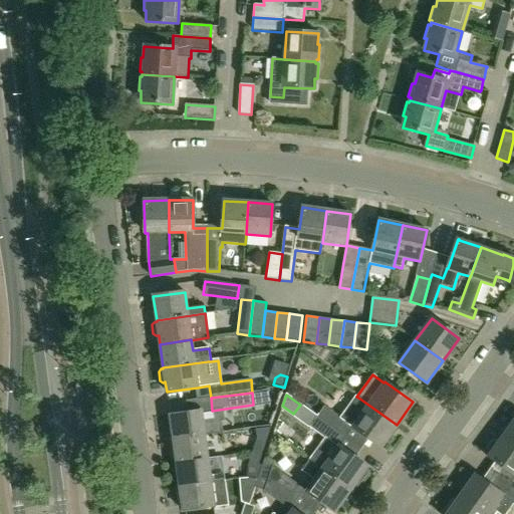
[(316,417),(336,431),(343,422),(379,448),(397,425),(358,398),(342,421),(323,407),(316,417)]
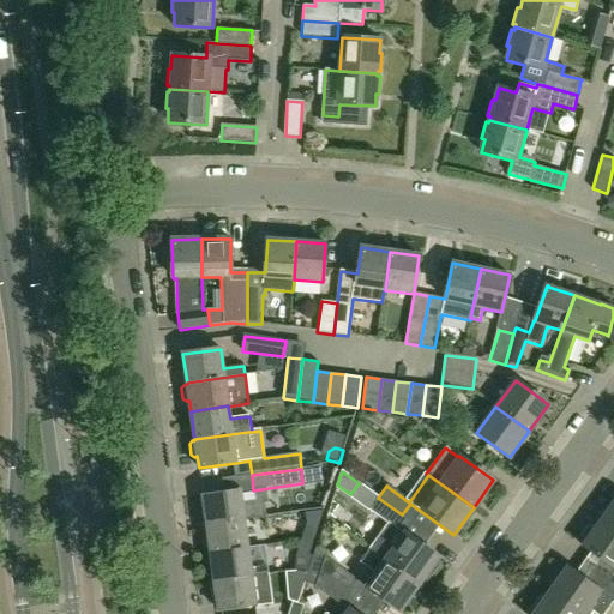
[(262,501),(241,505),(240,492),(202,497),(206,525),(244,521),(264,518),(262,501)]
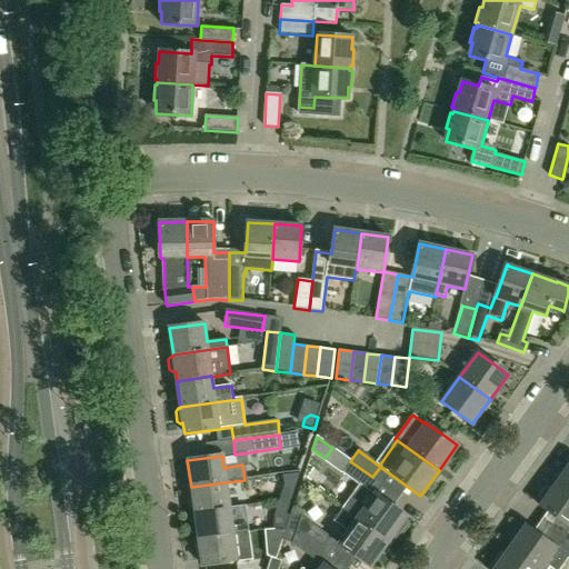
[(372,477),(350,461),(342,471),(360,483),(371,491),(378,481),(372,477)]
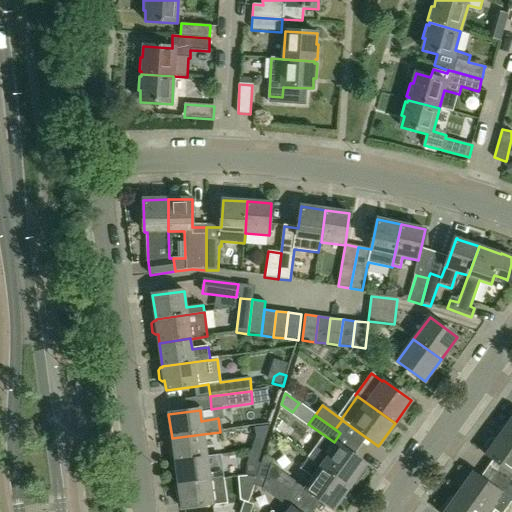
[(511,418),(501,434),(511,442),(511,418)]
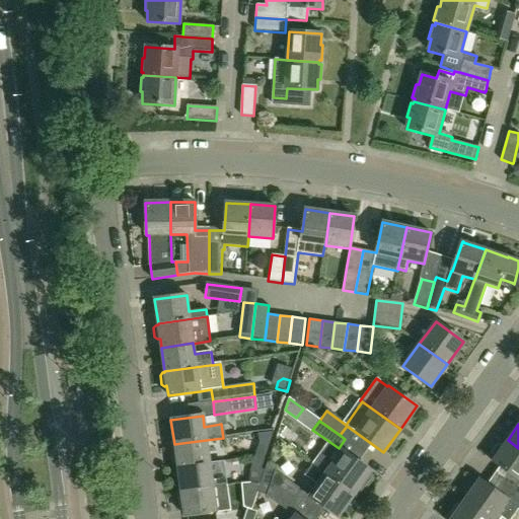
[(210,463),(206,440),(174,444),(177,468),(210,463)]
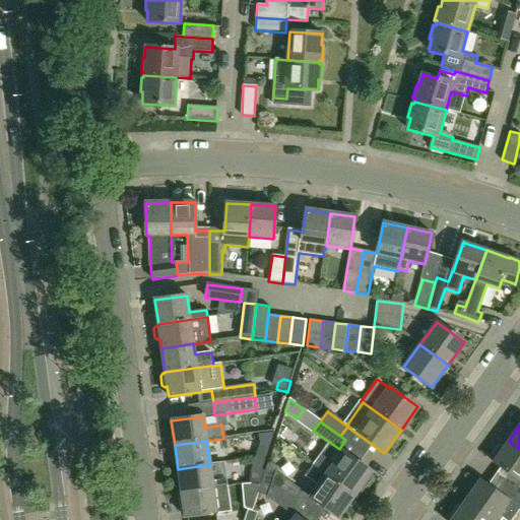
[(519,449),(509,441),(505,446),(498,447),(493,453),(495,461),(493,463),(519,482),(519,492),(518,495),(519,496),(519,449)]
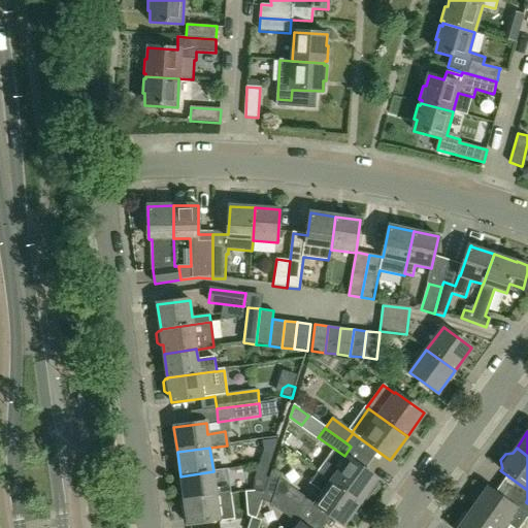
[(376,480),(344,456),(334,449),(317,472),(359,502),(376,480)]
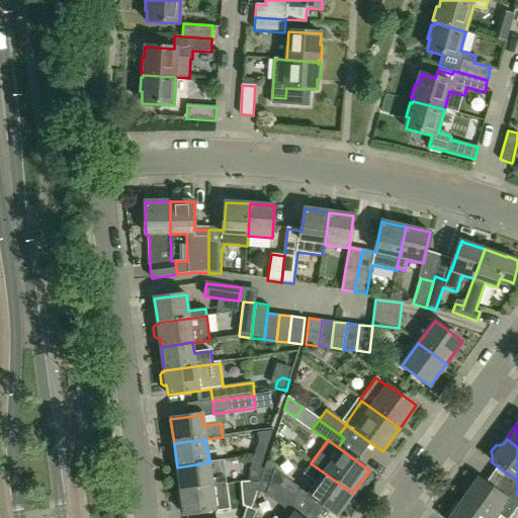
[(254,456),(264,459),(268,445),(259,442),(254,456)]
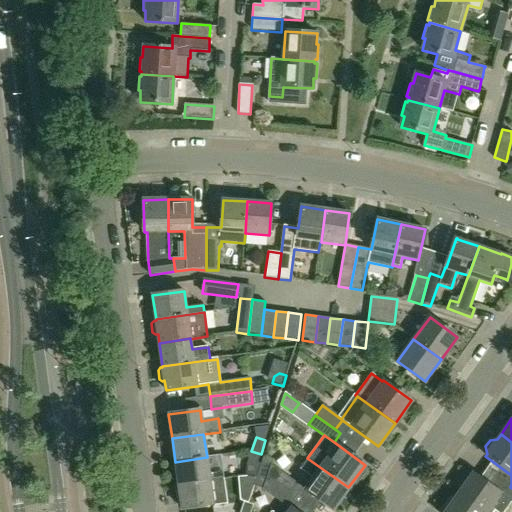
[(261,454),(251,451),(247,465),(256,468),(261,454)]
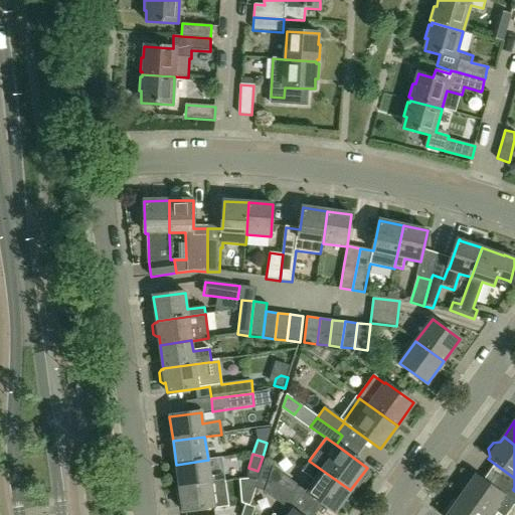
[(221,468),(209,470),(208,460),(176,465),(179,488),(211,484),(223,482),(221,468)]
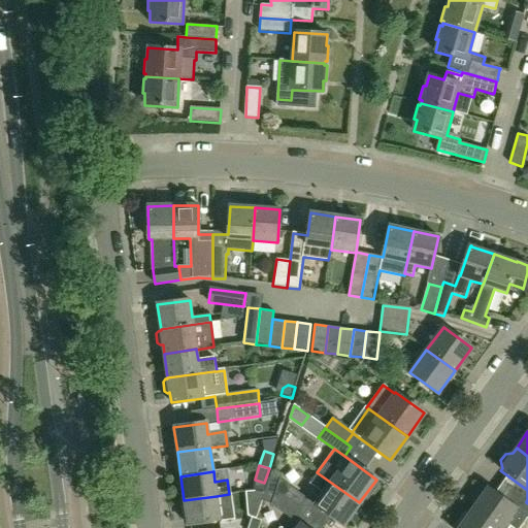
[(272,471),(267,487),(275,490),(275,491),(299,508),(307,498),(283,481),(279,480),(281,474),(272,471)]
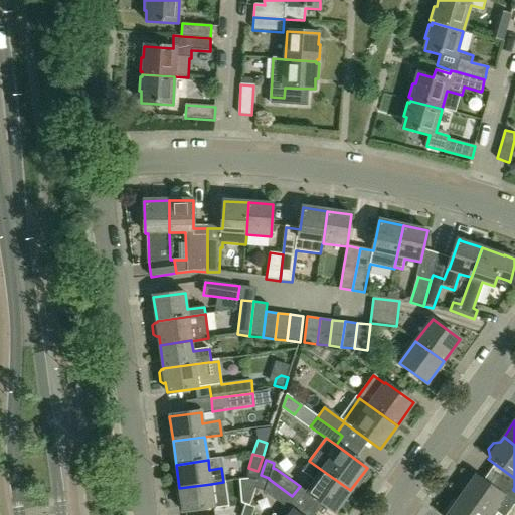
[(334,513),(350,490),(309,461),(302,472),(315,482),(306,493),(334,513)]
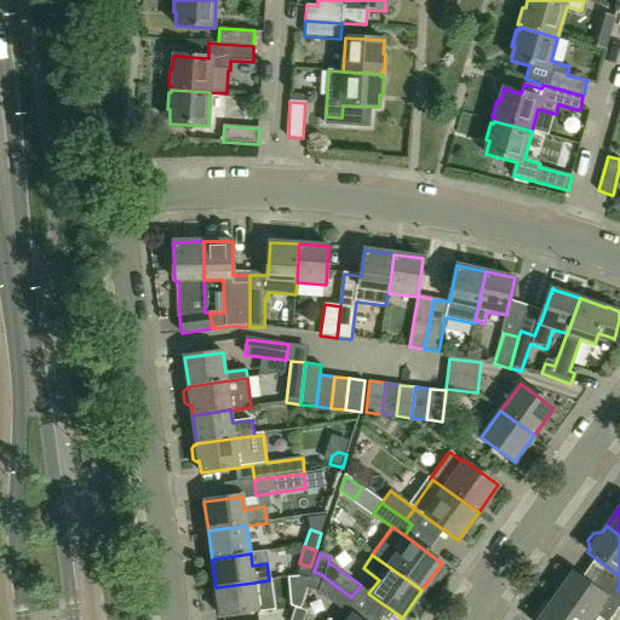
[(343,609),(351,597),(323,577),(323,575),(314,572),(313,574),(308,589),(319,592),(343,609)]
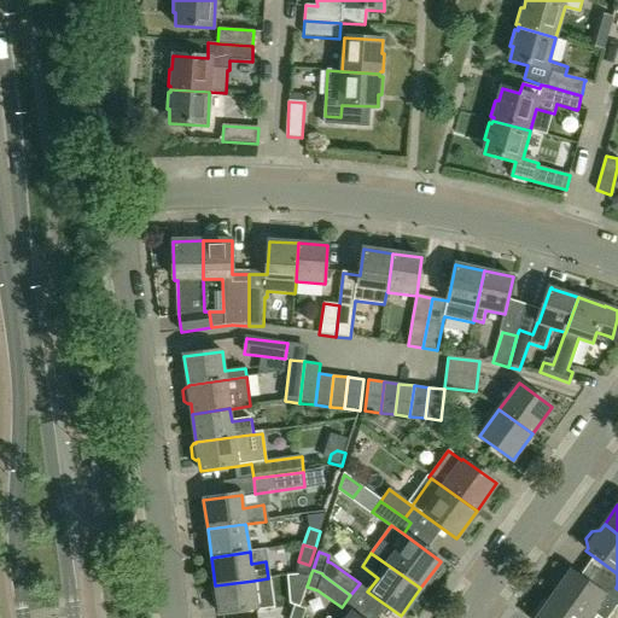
[(608,598),(605,595),(571,571),(552,598),(581,617),(593,617),(595,614),(600,617),(608,617),(617,606),(617,589),(616,588),(608,598)]
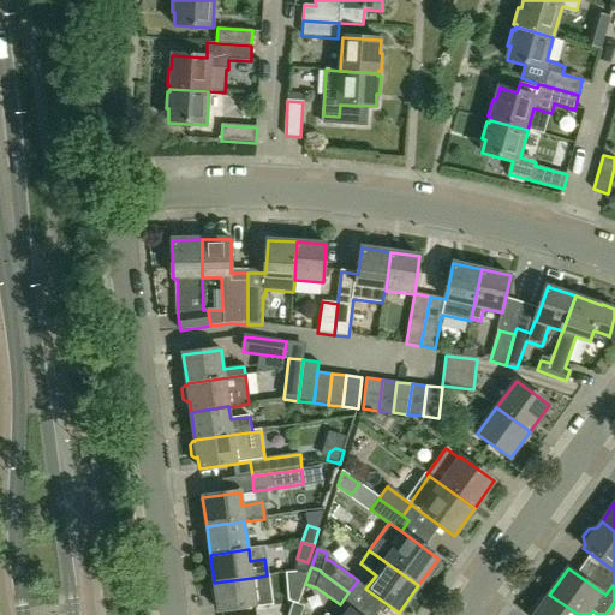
[(310,569),(286,573),(288,602),(292,603),(298,605),(305,584),(310,569)]
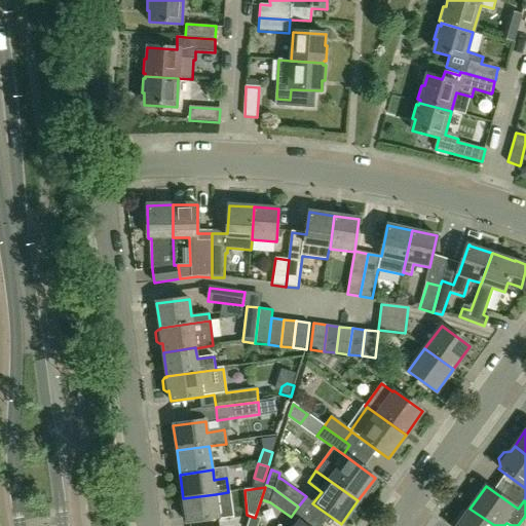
[(219,519),(216,494),(183,498),(187,523),(219,519)]
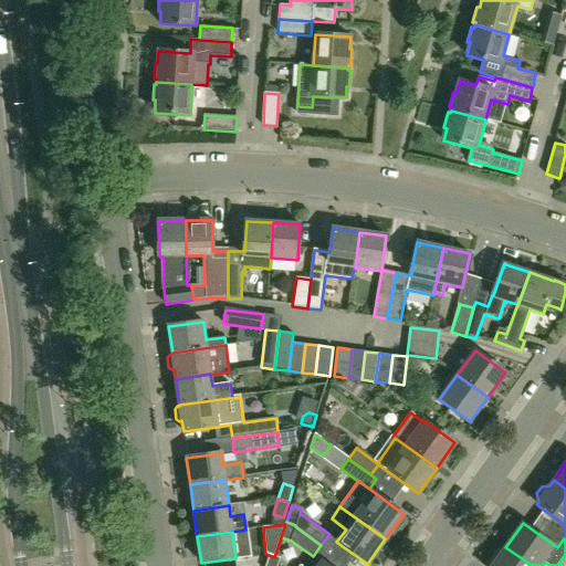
[(532,565),(505,547),(491,565),(532,565)]
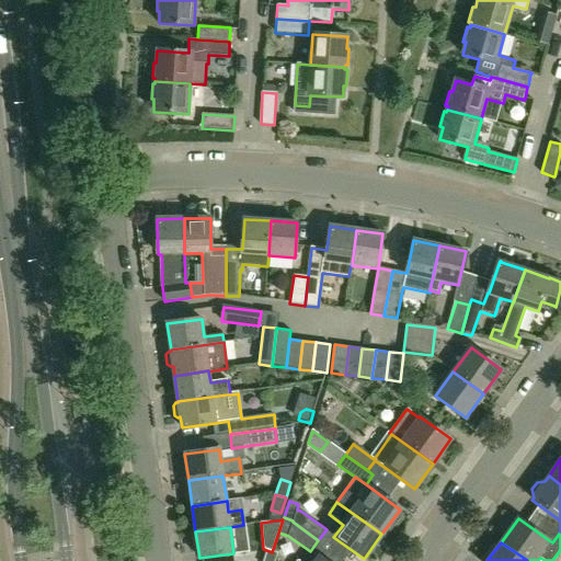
[(275,560),(277,553),(272,552),(266,550),(263,560),(275,560)]
